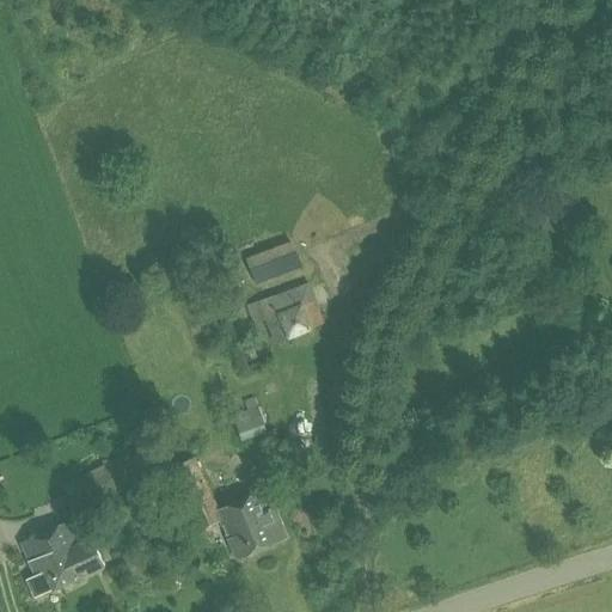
[(286,265),(304,254),(293,236),(275,248),(286,265)]
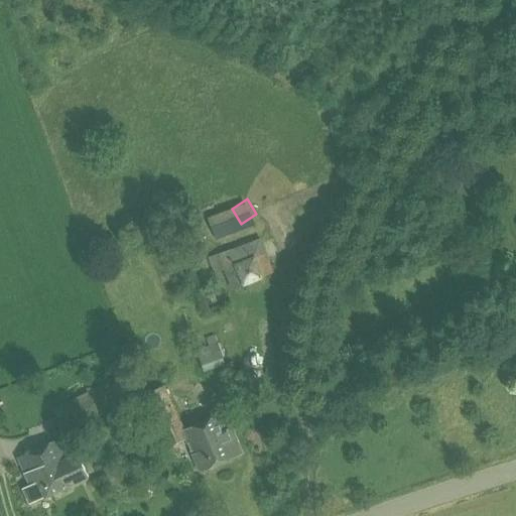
[(211,215),(218,233),(231,227),(224,210),(211,215)]
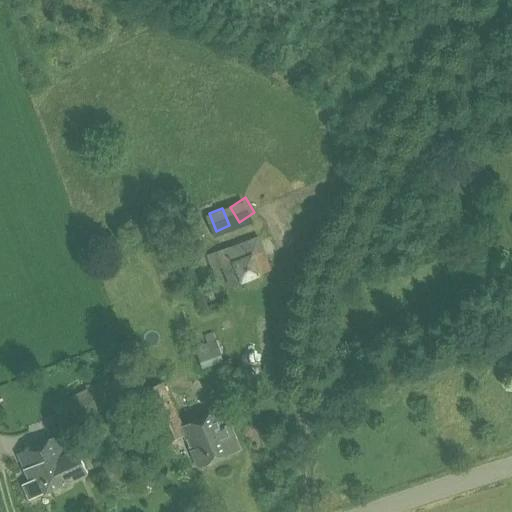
[(215,251),(221,265),(229,285),(271,269),(263,249),(258,235),(215,251)]
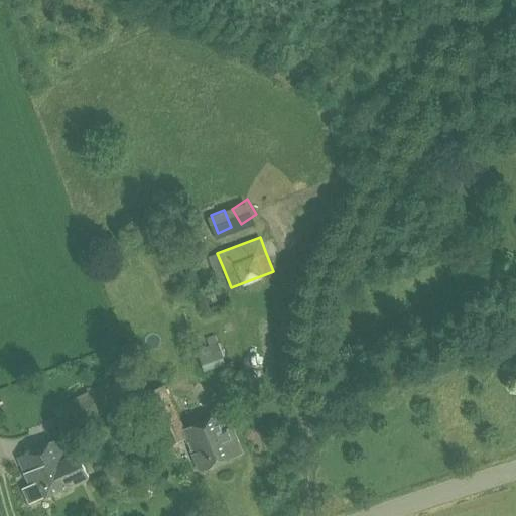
[(214,336),(206,339),(209,347),(196,351),(205,375),(226,367),(217,344),(214,336)]
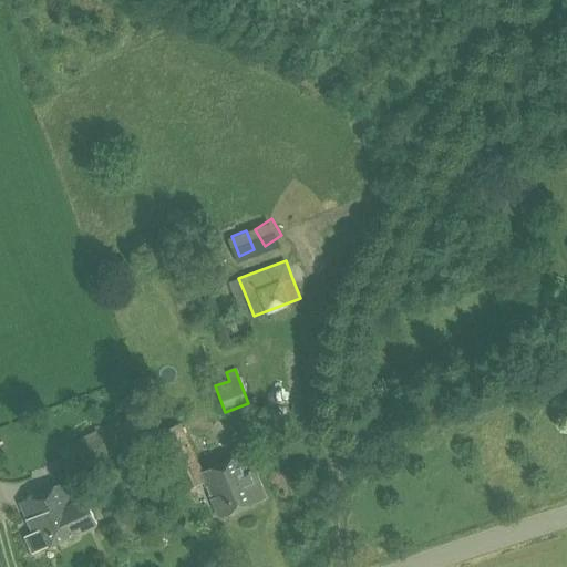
[(119,419),(60,446),(73,474),(131,446),(131,445),(161,433),(160,431),(163,430),(153,410),(121,424),(119,419)]
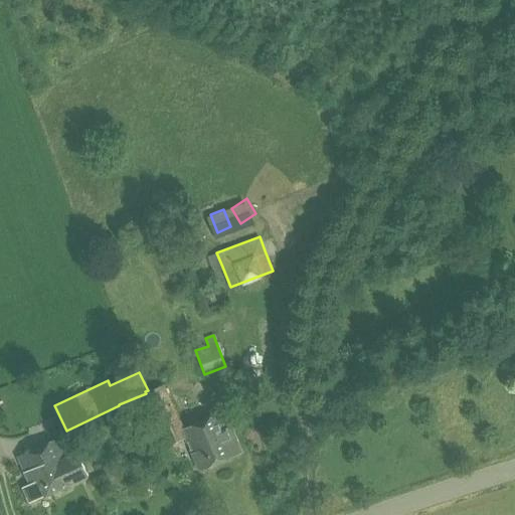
[(183,427),(164,383),(148,390),(145,391),(146,393),(168,444),(185,436),(199,469),(241,451),(230,426),(227,427),(220,411),(183,427)]
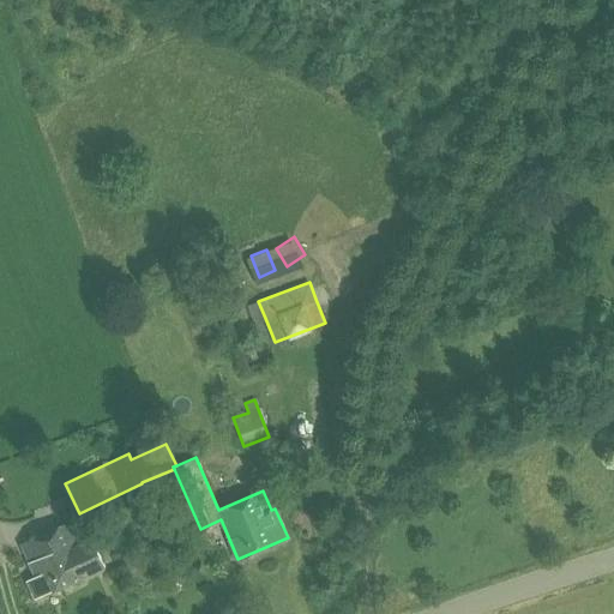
[(29,561),(35,576),(26,579),(35,597),(43,593),(44,595),(104,566),(91,537),(82,542),(72,521),(22,545),(29,561)]
